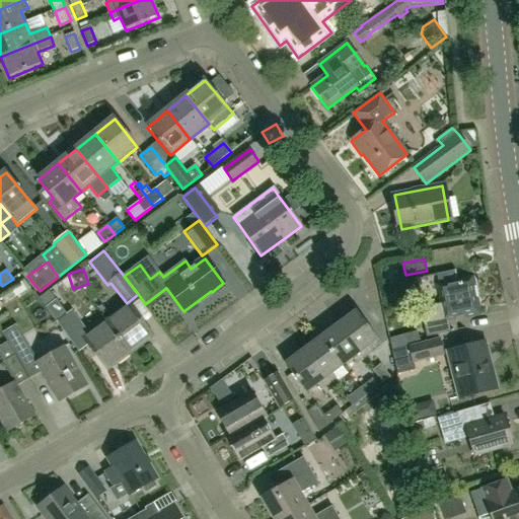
[(458,282),(456,271),(437,275),(439,285),(437,286),(441,303),(430,305),(432,314),(422,316),(427,338),(458,331),(455,317),(478,313),(471,279),(458,282)]
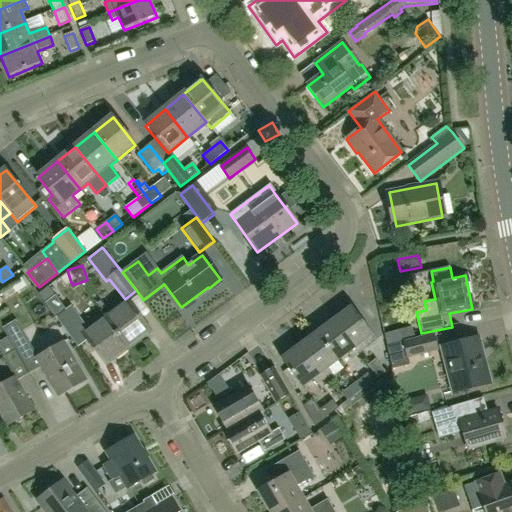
[(25,286),(20,278),(10,284),(15,292),(25,286)]
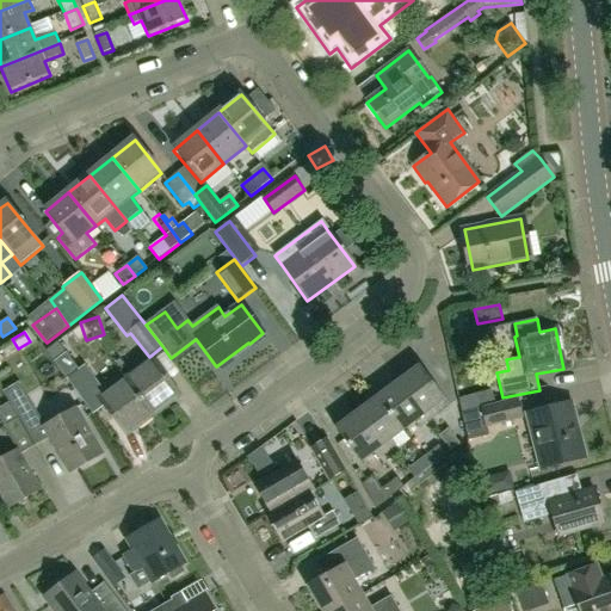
[(153,415),(127,378),(100,399),(57,343),(45,352),(94,417),(104,408),(124,436),(153,415)]
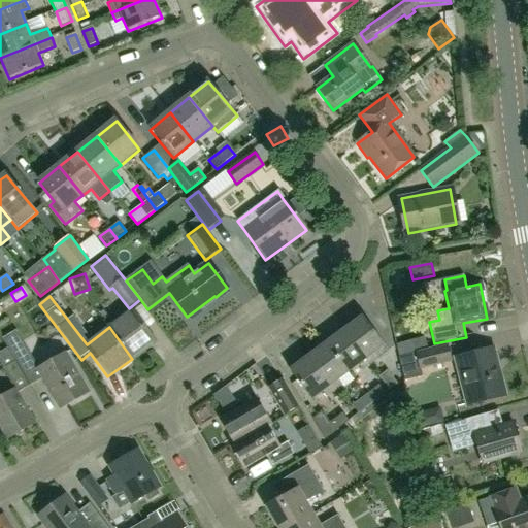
[(132,310),(109,327),(132,359),(155,341),(132,310)]
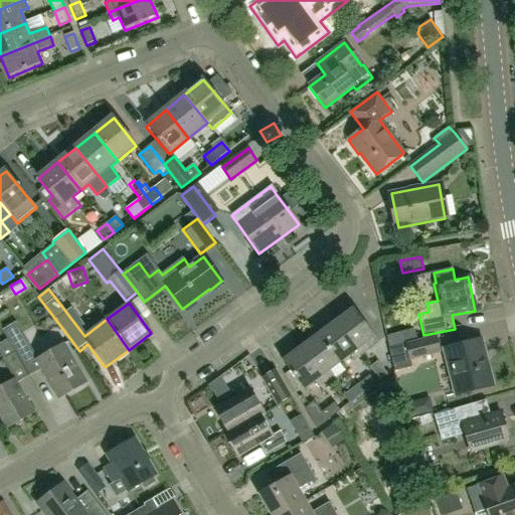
[(336,322),(362,356),(380,342),(375,337),(354,308),(336,322)]
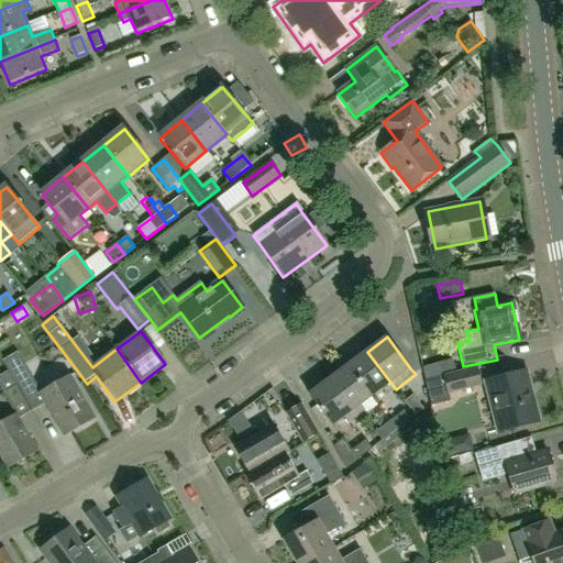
[(367,352),(349,365),(371,397),(379,408),(399,393),(396,389),(367,352)]
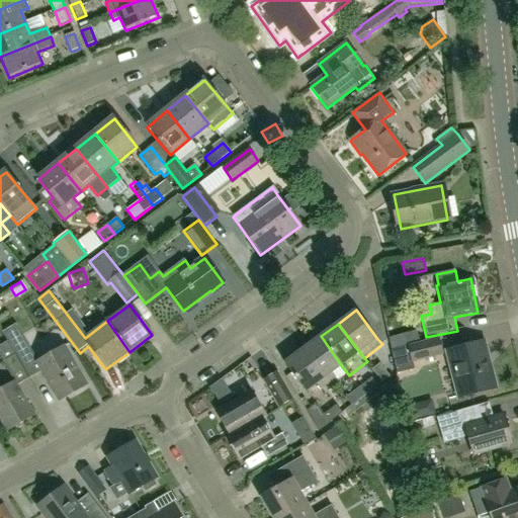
[(8,344),(29,379),(41,371),(59,402),(87,385),(65,347),(38,362),(22,336),(8,344)]
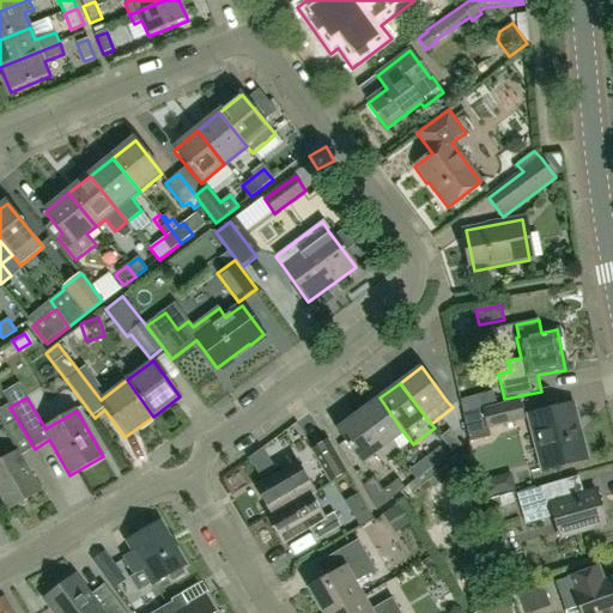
[(404,432),(380,398),(358,413),(389,455),(399,448),(393,441),(404,432)]
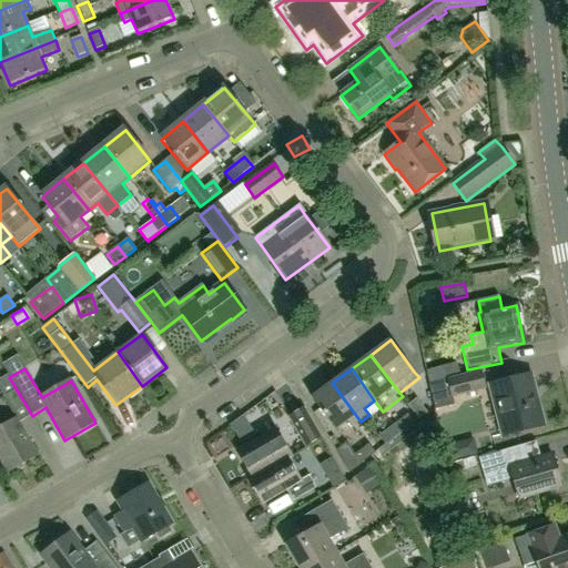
[(430,384),(443,381),(440,374),(434,369),(427,372),(430,384)]
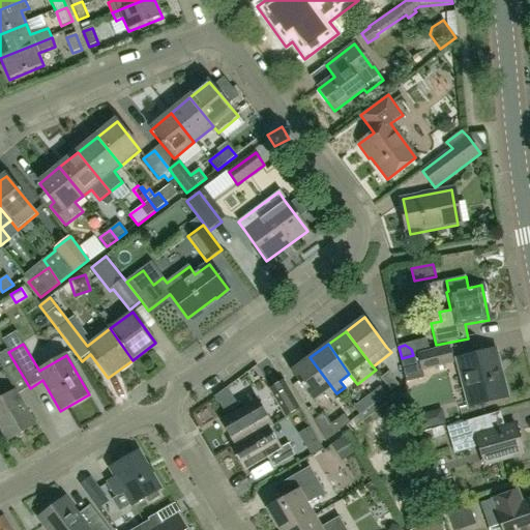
[(449,347),(400,359),(406,383),(423,378),(421,370),(453,362),(449,347)]
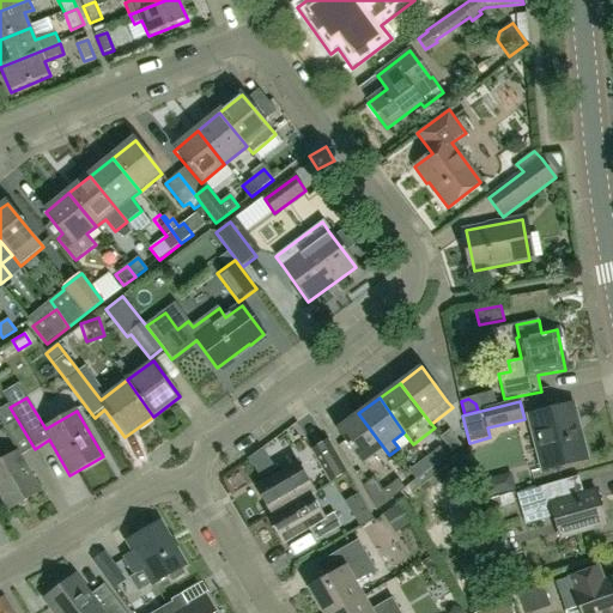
[(587,459),(574,405),(529,417),(544,469),(587,459)]
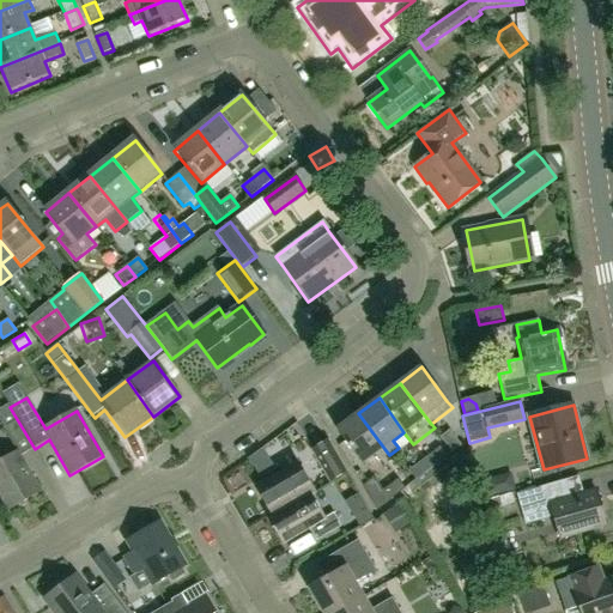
[(35,449),(10,407),(5,410),(12,423),(2,428),(17,454),(0,463),(0,495),(8,510),(42,491),(22,456),(35,449)]
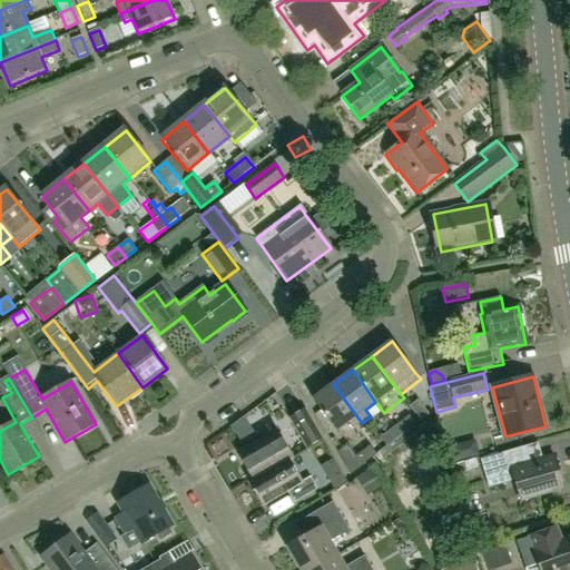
[(362,423),(333,384),(313,399),(336,431),(347,422),(353,430),(362,423)]
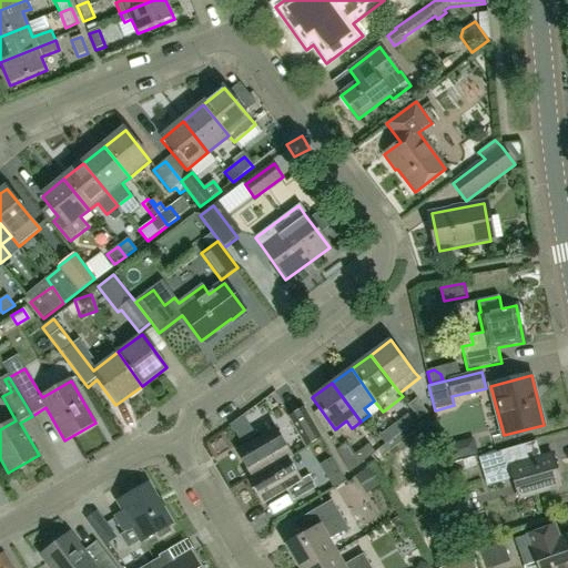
[(412,411),(419,421),(428,414),(416,398),(407,405),(412,412),(412,411)]
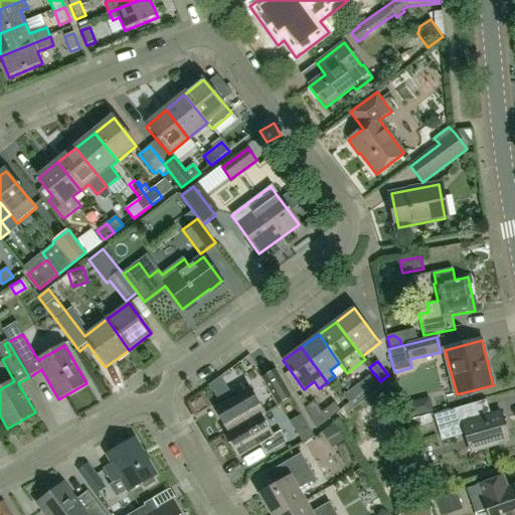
[(279,404),(291,397),(275,370),(264,377),(277,399),(279,404)]
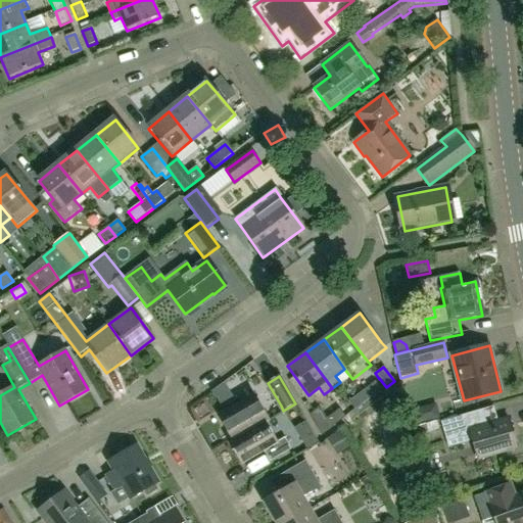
[(379,379),(362,391),(369,400),(386,387),(379,378),(379,379)]
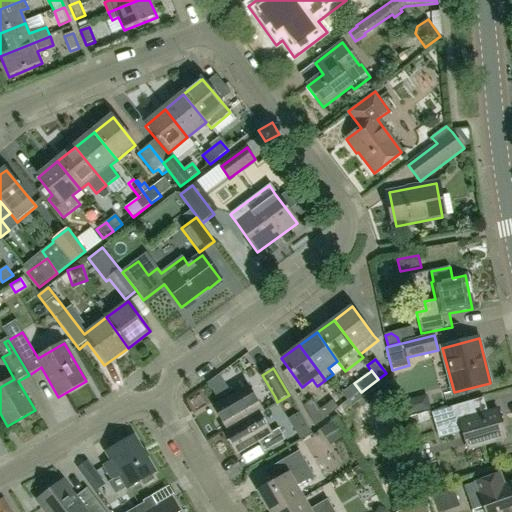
[(361,392),(354,383),(349,377),(340,384),(345,390),(341,393),(348,402),(361,392)]
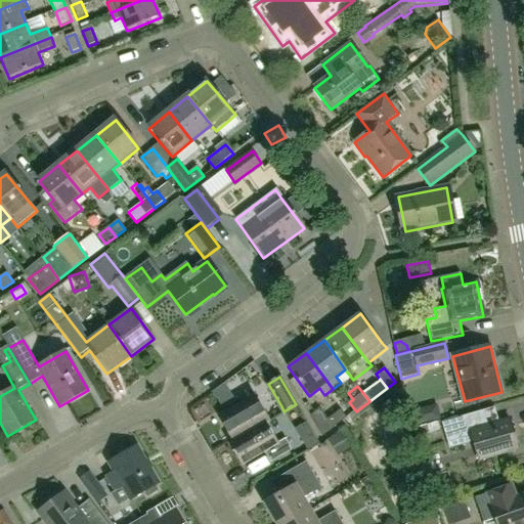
[(265,423),(270,421),(255,395),(219,416),(233,439),(234,440),(265,423)]
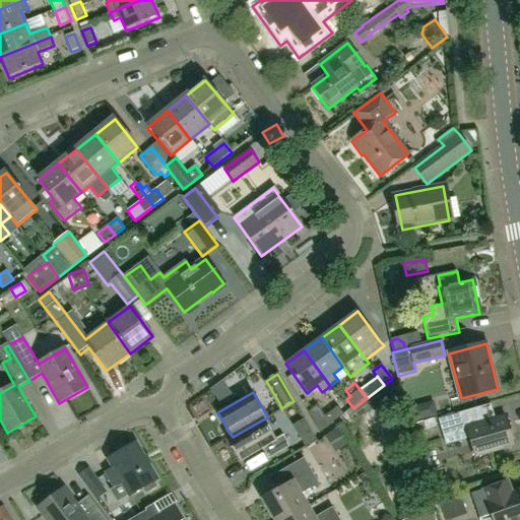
[(344,414),(337,406),(324,416),(317,405),(308,412),(320,433),(344,414)]
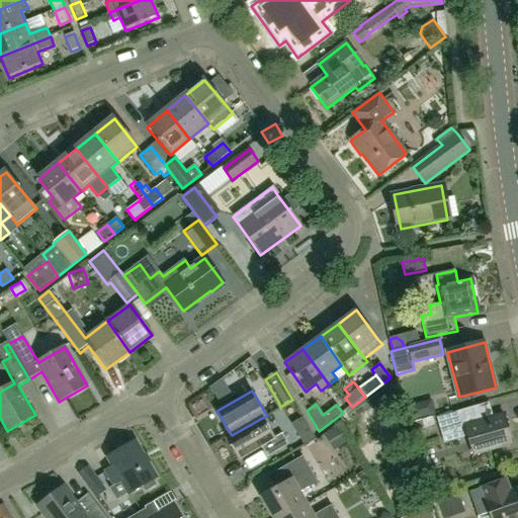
[(425,418),(420,404),(410,407),(414,422),(425,418)]
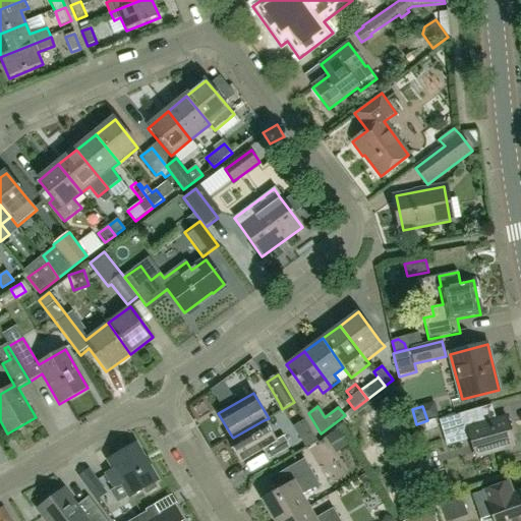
[(474,409),(439,420),(447,446),(471,439),(477,458),(515,447),(506,417),(479,425),(474,409)]
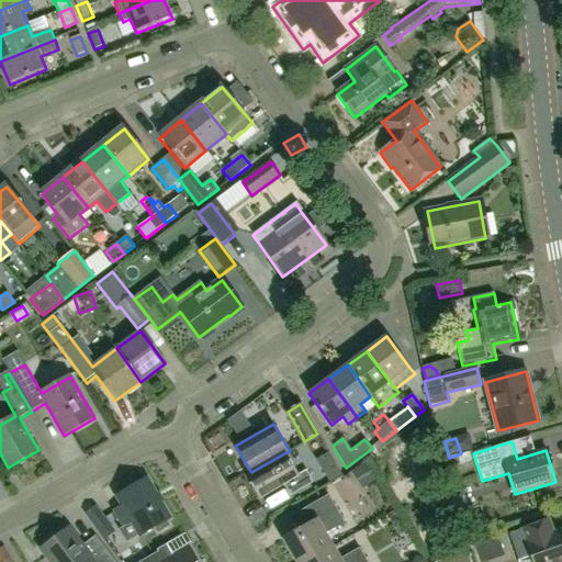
[(251,472),(250,471),(246,474),(259,497),(283,484),(290,496),(314,483),(306,470),(298,475),(284,453),(251,472)]
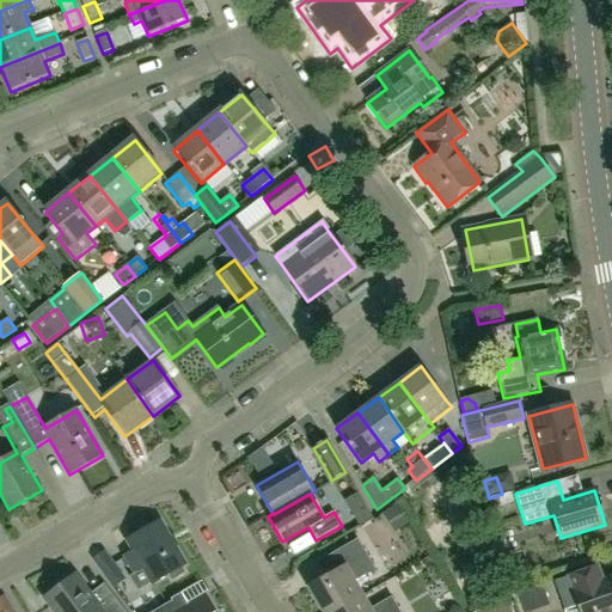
[(401,505),(399,506),(387,513),(398,531),(410,524),(411,522),(401,505)]
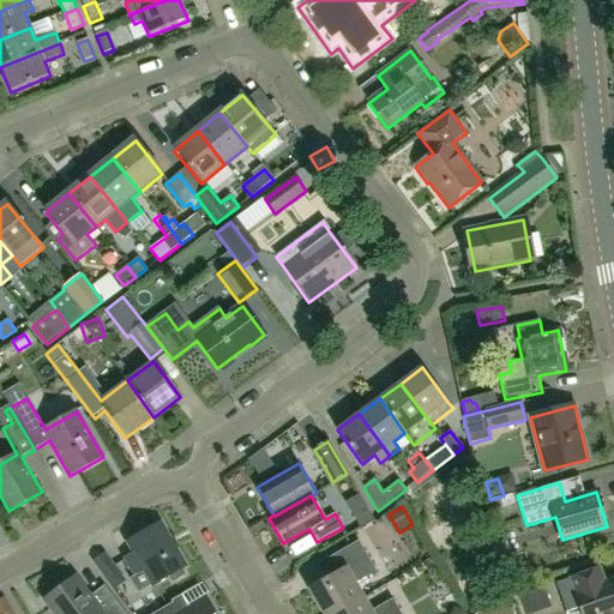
[(374,519),(367,507),(353,516),(360,528),(374,519)]
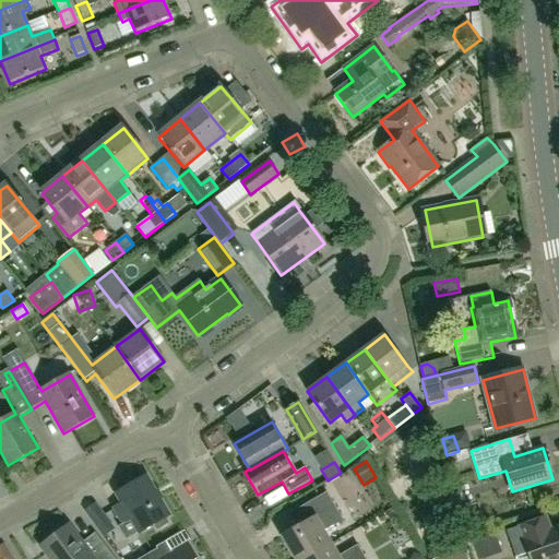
[(156,528),(168,521),(166,518),(169,515),(146,476),(116,494),(121,503),(114,508),(123,525),(131,521),(139,533),(154,524),(156,528)]
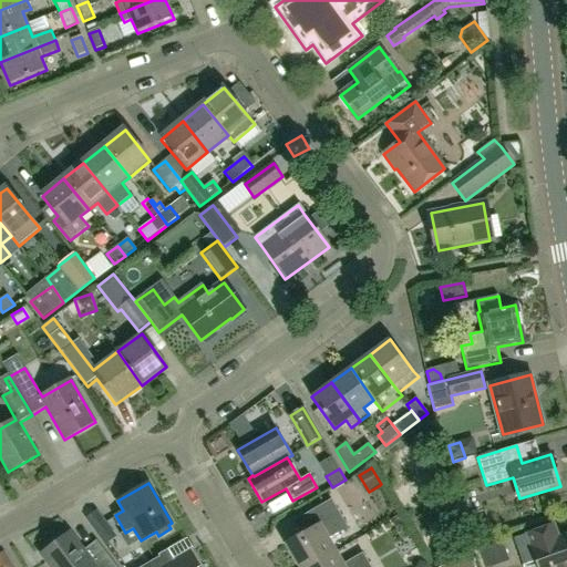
[(332,501),(307,514),(316,529),(288,546),(300,566),(311,566),(337,553),(328,539),(348,528),(332,501)]
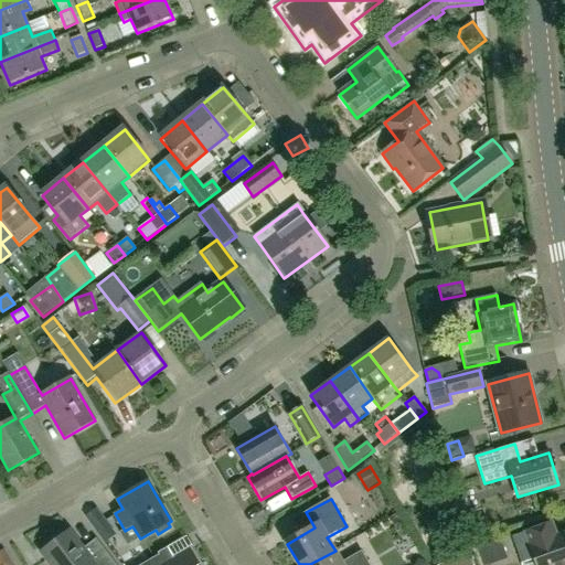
[(85,518),(105,544),(117,534),(97,509),(85,518)]
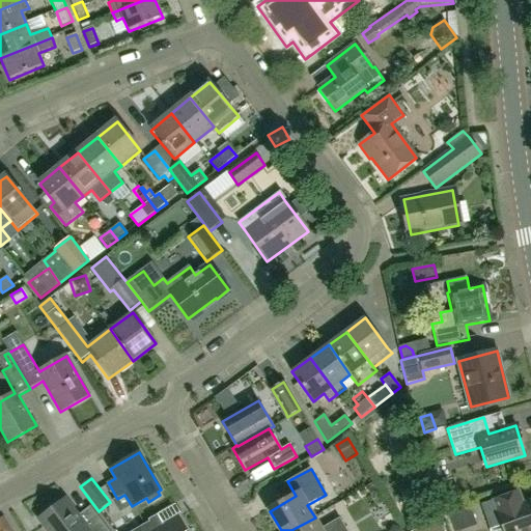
[(488,525),(500,521),(503,530),(530,530),(530,500),(512,507),(507,495),(481,504),(488,525)]
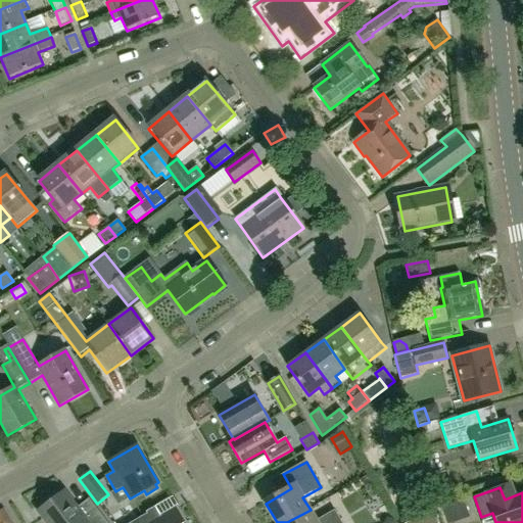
[(83,518),(63,492),(38,512),(45,522),(105,522),(95,509),(83,518)]
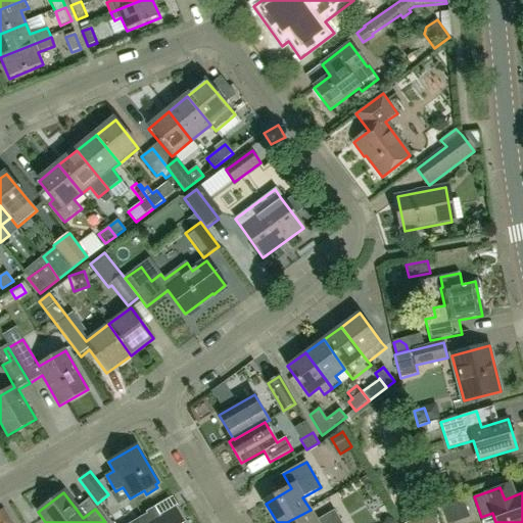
[(439,508),(443,522),(445,522),(464,517),(459,502),(439,508)]
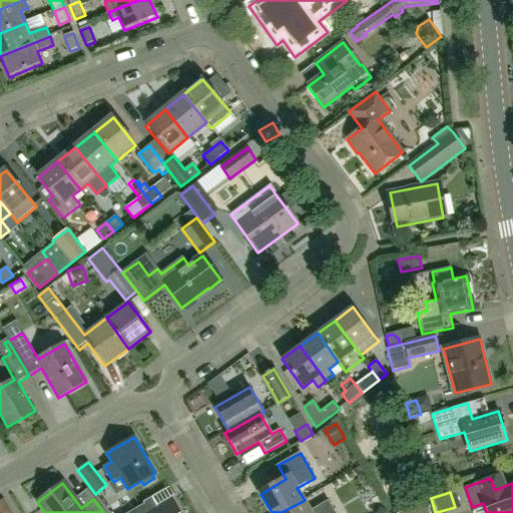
[(130,512),(128,512),(178,512),(171,501),(164,504),(157,508),(154,503),(151,497),(147,500),(142,502),(143,504),(130,512)]
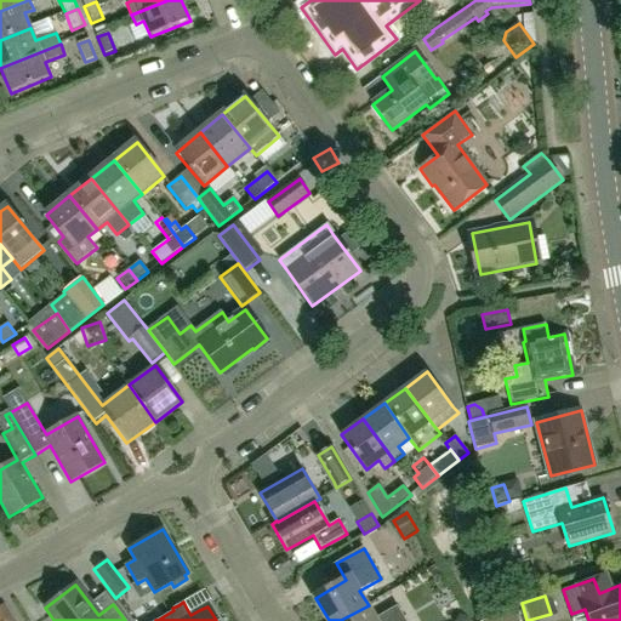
[(0,620),(12,620),(3,605),(0,608),(0,620)]
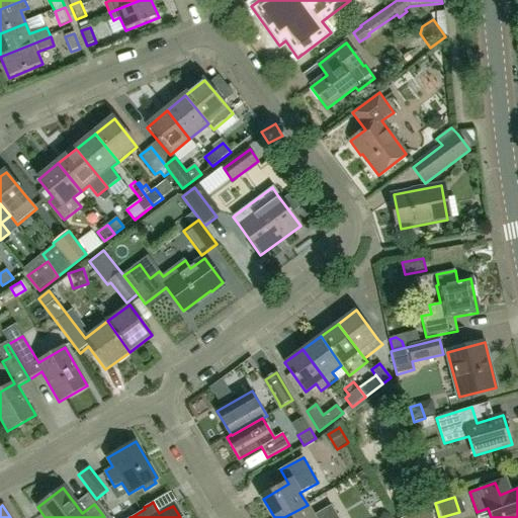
[(308,505),(284,517),(339,517),(332,505),(314,516),(308,505)]
